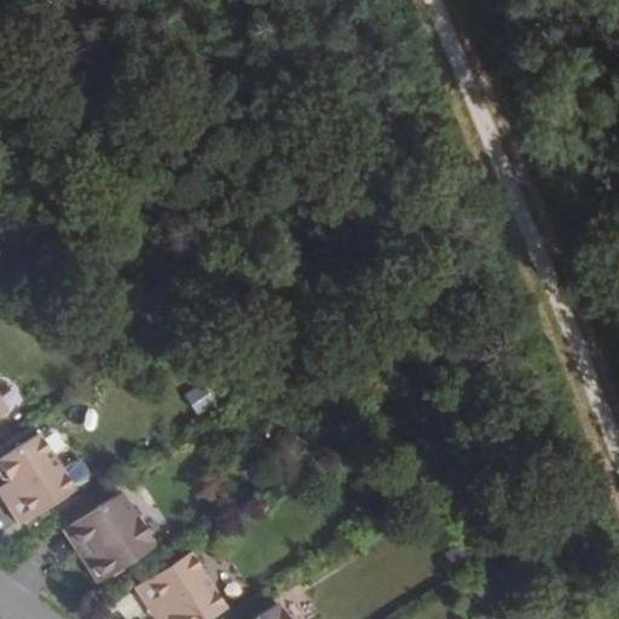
[(204,383),(183,395),(195,416),(217,404),(204,383)]
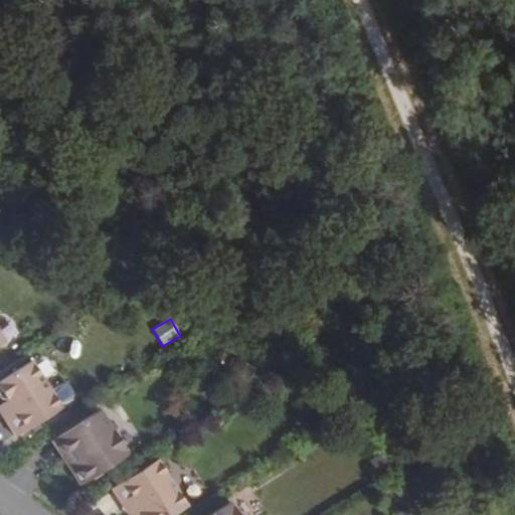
[(20,436),(64,407),(35,361),(1,382),(0,384),(0,392),(4,399),(11,400),(11,401),(18,409),(7,416),(20,436)]
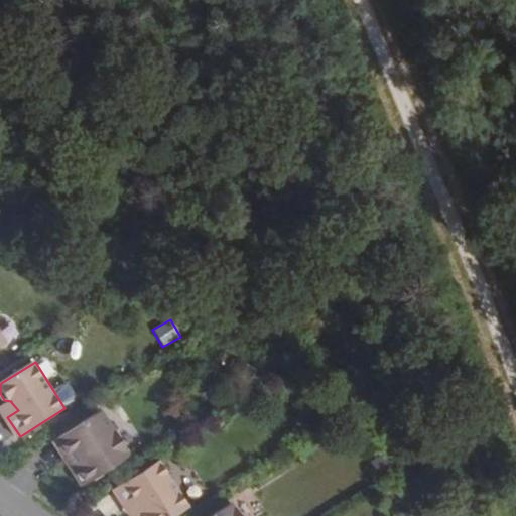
[(11,402),(1,408),(7,417),(18,410),(11,402)]
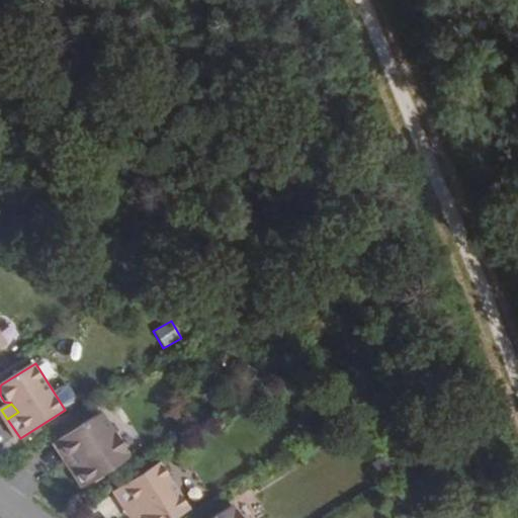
[(130,456),(101,412),(61,438),(79,466),(75,469),(72,475),(80,486),(85,486),(130,456)]
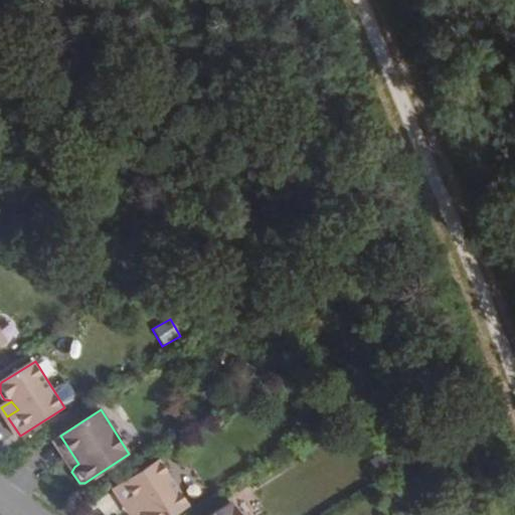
[(74,467),(78,464),(60,436),(51,441),(71,472),(74,467)]
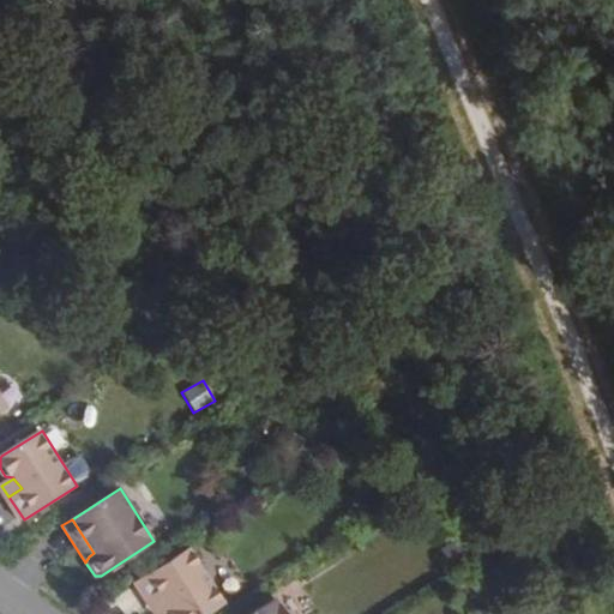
[(206,613),(227,601),(192,547),(138,581),(154,605),(166,597),(173,607),(174,611),(172,613),(206,613)]
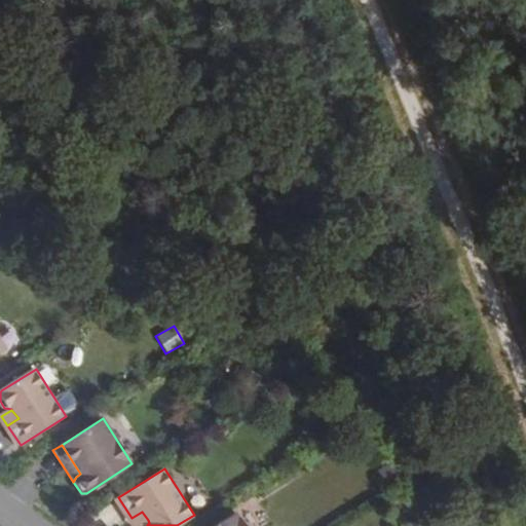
[(137,525),(148,520),(142,512),(132,518),(137,525)]
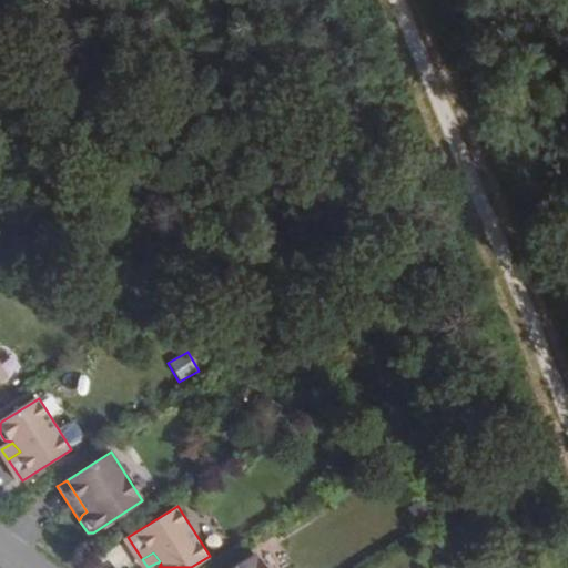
[(265,567),(256,554),(233,567),(265,567)]
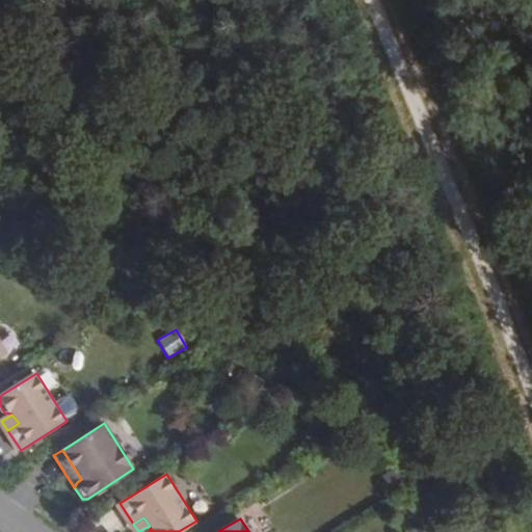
All buildings are outlined.
